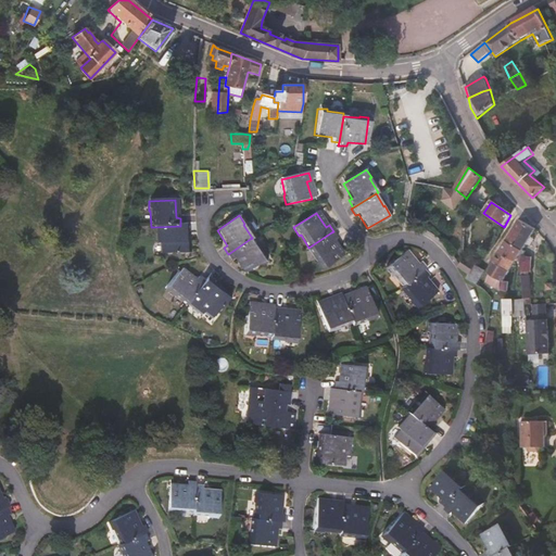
[(522,251),(535,230),(520,220),(506,242),(522,251)]
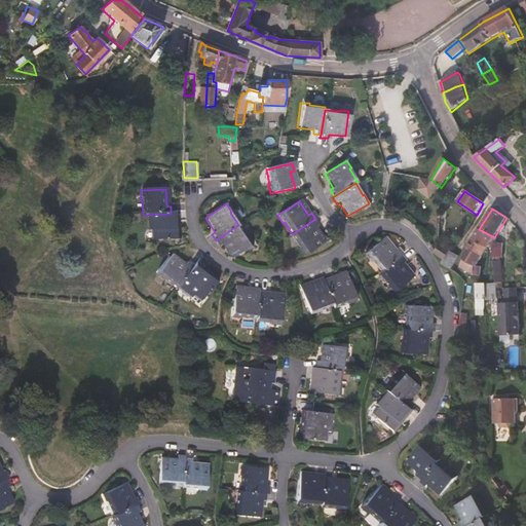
[(171,230),(171,222),(176,222),(176,214),(171,214),(146,215),(147,232),(149,232),(150,241),(178,240),(178,230),(171,230)]
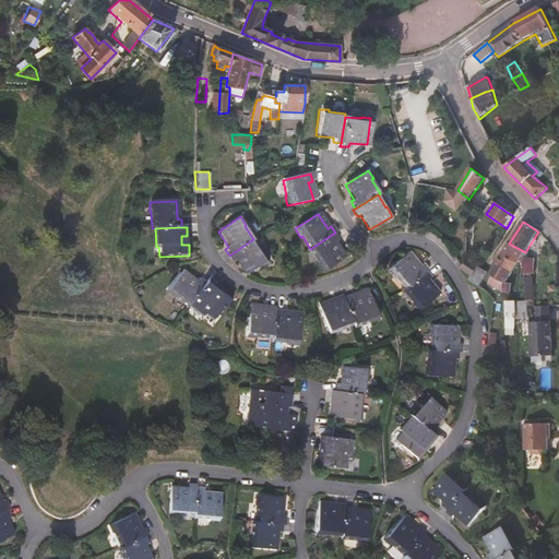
[(344,258),(334,244),(337,241),(333,234),(310,249),(308,250),(318,263),(316,265),(321,272),(344,258)]
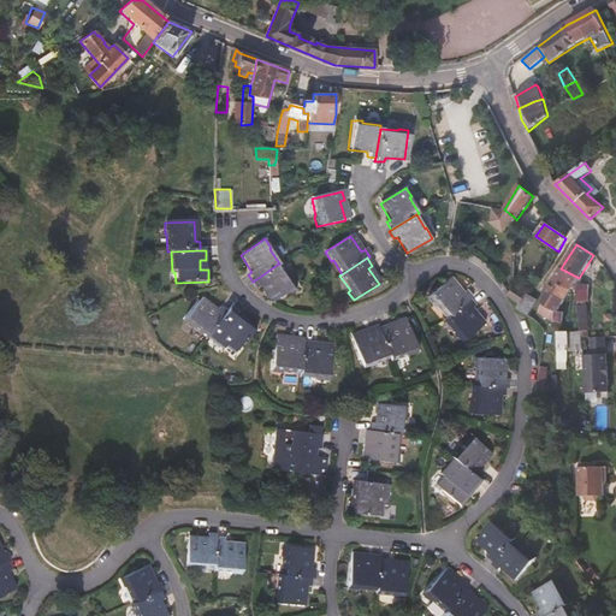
[(295,288),(289,279),(288,279),(277,265),(253,282),(250,283),(255,290),(259,288),(271,303),(295,288)]
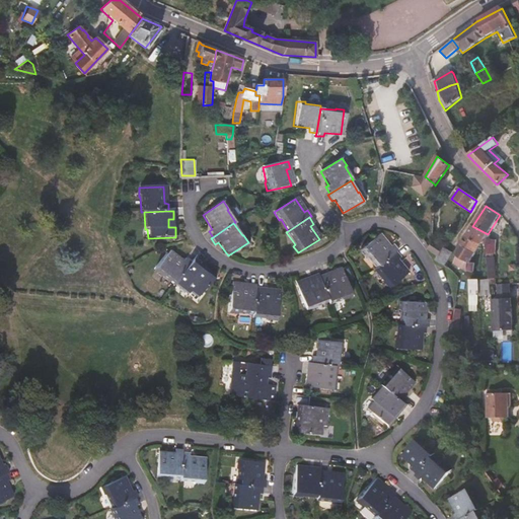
[(482,245),(488,234),(472,226),(466,236),(482,245)]
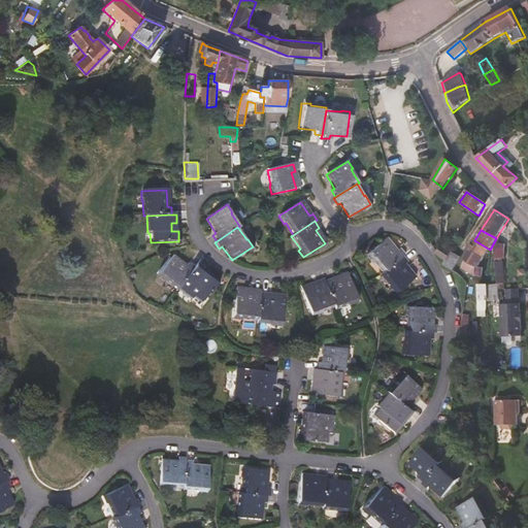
[(384,272),(403,256),(405,255),(400,249),(397,251),(387,238),(366,254),(373,262),(374,260),(384,272)]
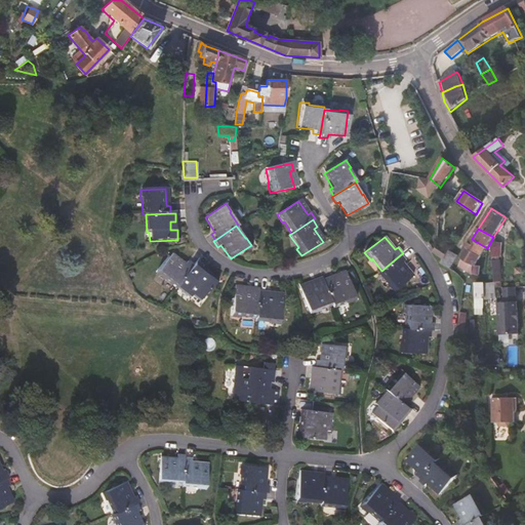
[(487,248),(472,239),(465,250),(480,258),(487,248)]
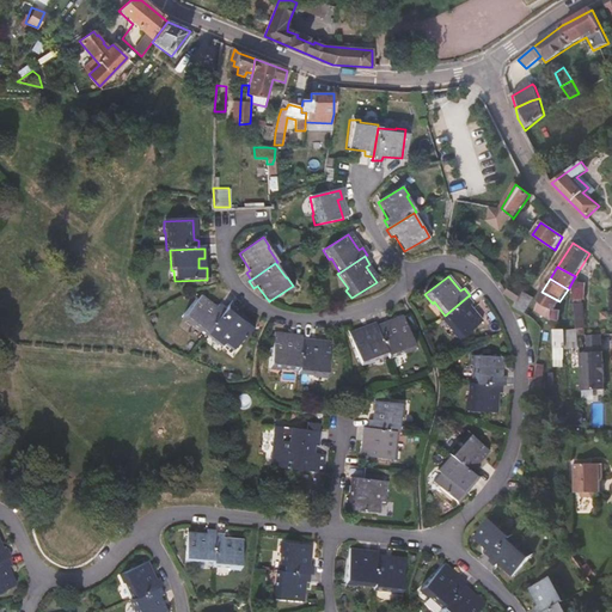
[(586,329),(583,300),(586,300),(586,283),(576,282),(574,287),(574,288),(577,330),(586,329)]
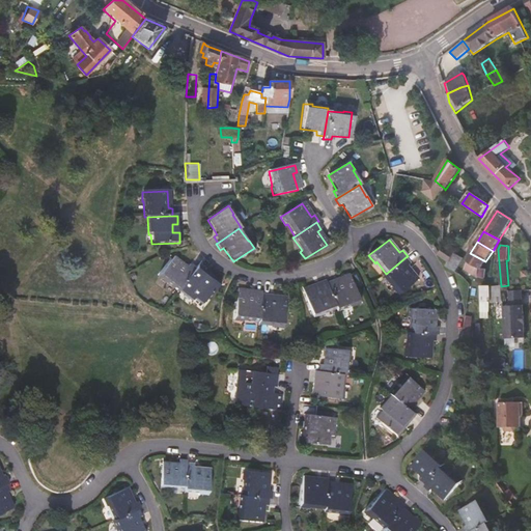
[(455,273),(464,259),(454,254),(454,253),(443,247),(438,255),(448,262),(446,268),(455,273)]
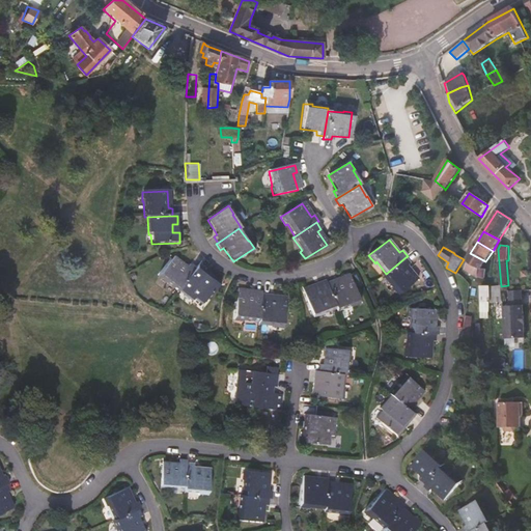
[(481,269),(485,261),(470,253),(467,262),(469,263),(466,270),(480,278),(485,279),(486,270),(481,269)]
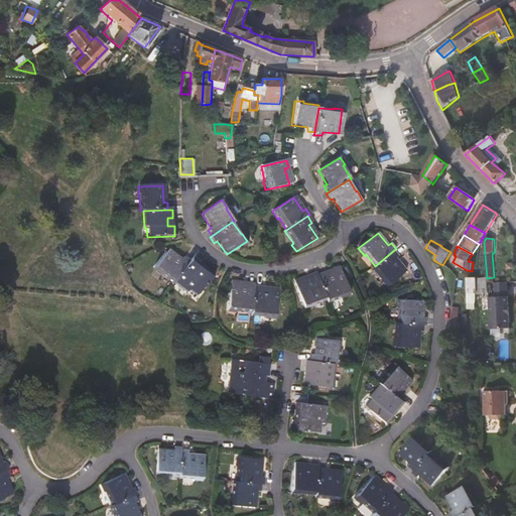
[(407,270),(396,258),(399,256),(394,250),(375,266),(373,267),(383,278),(382,279),(388,286),(407,270)]
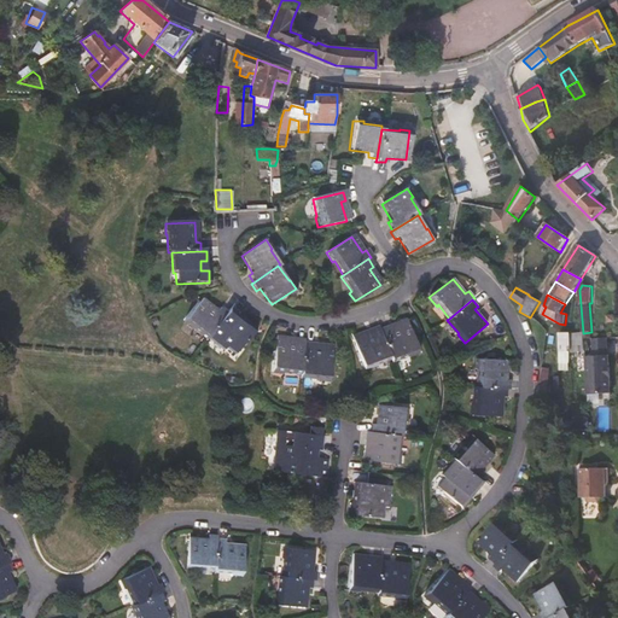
[(208,337),(225,315),(219,309),(215,313),(200,302),(182,325),(190,331),(192,330),(205,340),(208,337)]
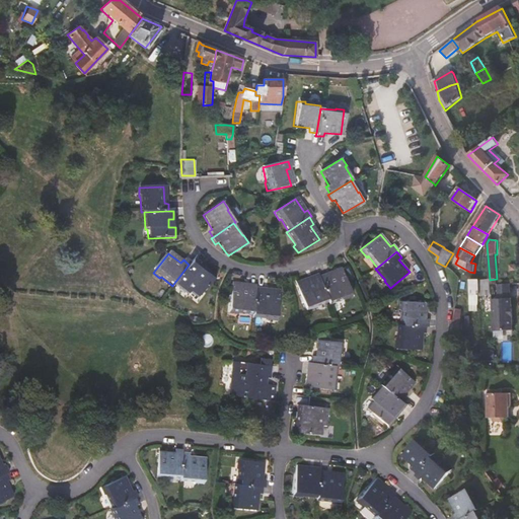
[(198,297),(215,277),(206,271),(202,276),(196,270),(199,266),(193,261),(189,265),(174,283),(189,294),(191,292),(198,297)]
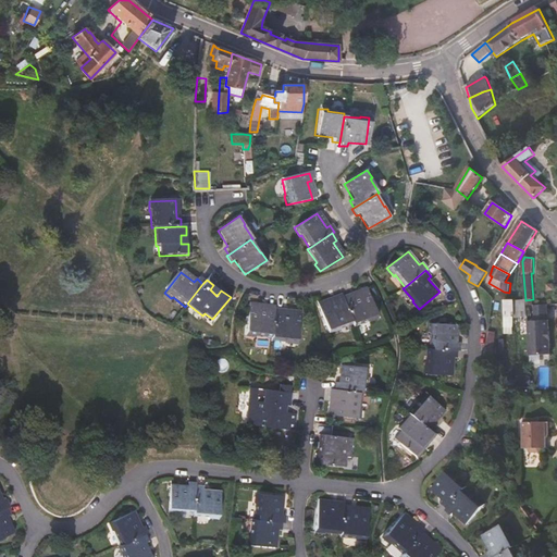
[(378,320),(367,291),(350,296),(350,295),(342,297),(353,325),(353,327),(368,322),(368,323),(378,320)]
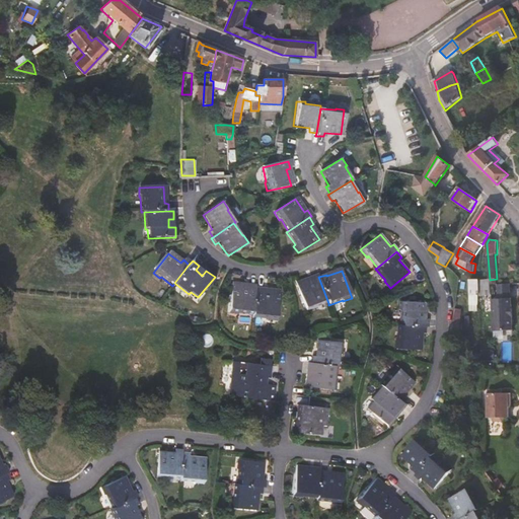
[(314,307),(328,303),(318,277),(318,276),(311,278),(311,279),(296,284),(306,312),(315,309),(314,307)]
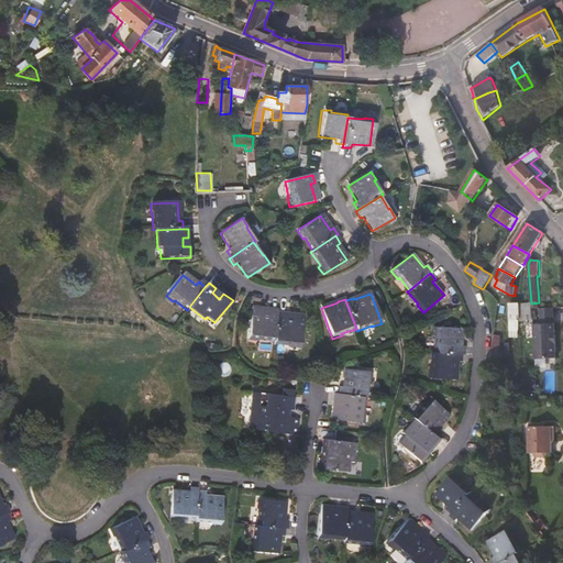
[(532,320),(532,309),(531,304),(520,305),(520,320),(532,320)]
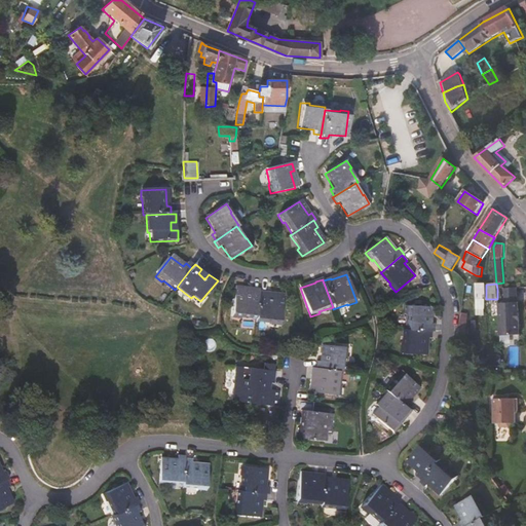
[(486,299),(486,285),(476,285),(476,289),(476,300),(486,299)]
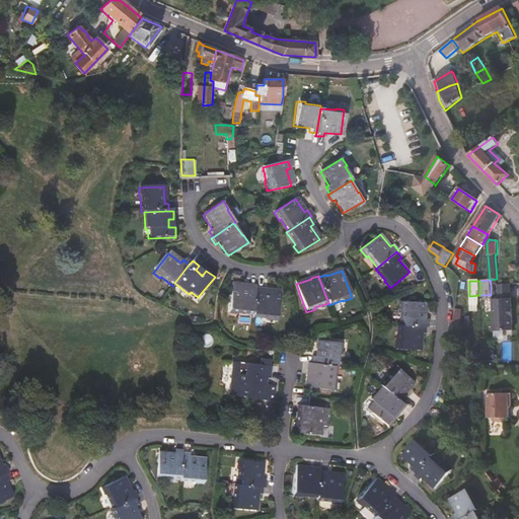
[(510,298),(508,283),(499,285),(500,299),(510,298)]
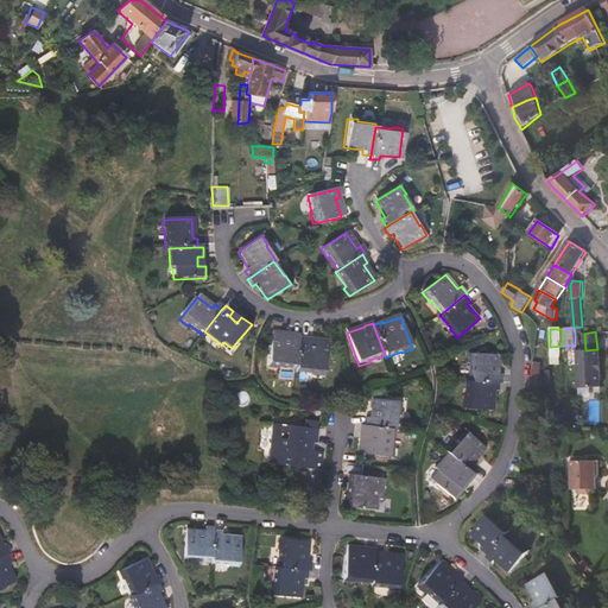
[(296,368),(298,339),(298,335),(290,334),(290,335),(271,334),(268,368),(278,369),(278,367),(296,368)]
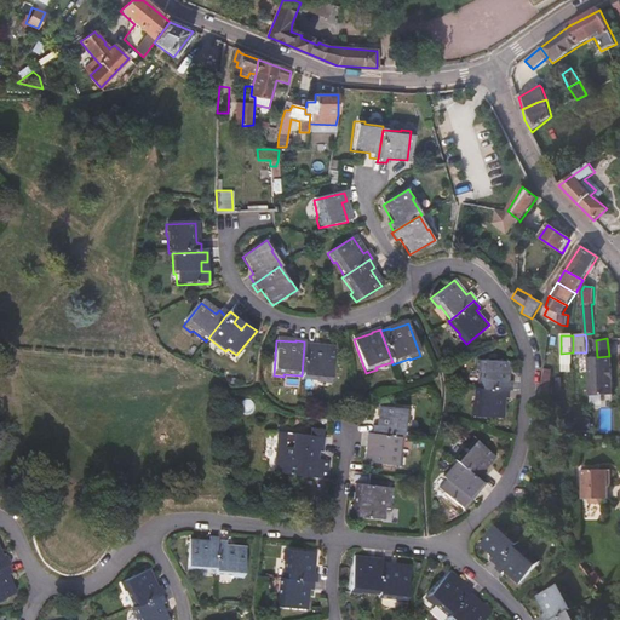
[(331,384),(333,349),(314,348),(314,345),(304,345),(302,375),(302,378),(319,380),(319,383),(331,384)]
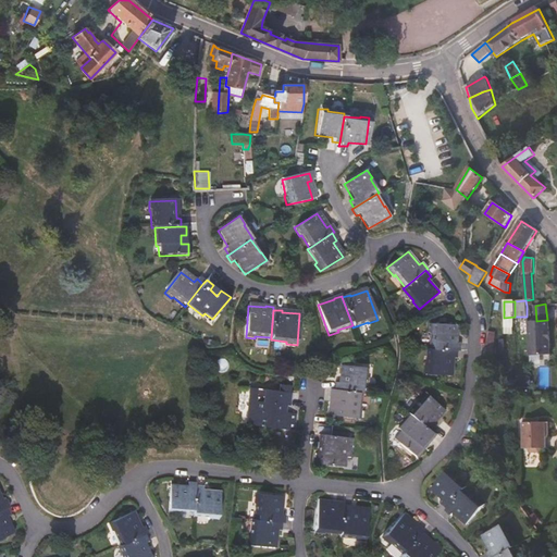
[(515,326),(515,317),(504,318),(504,320),(504,326),(515,326)]
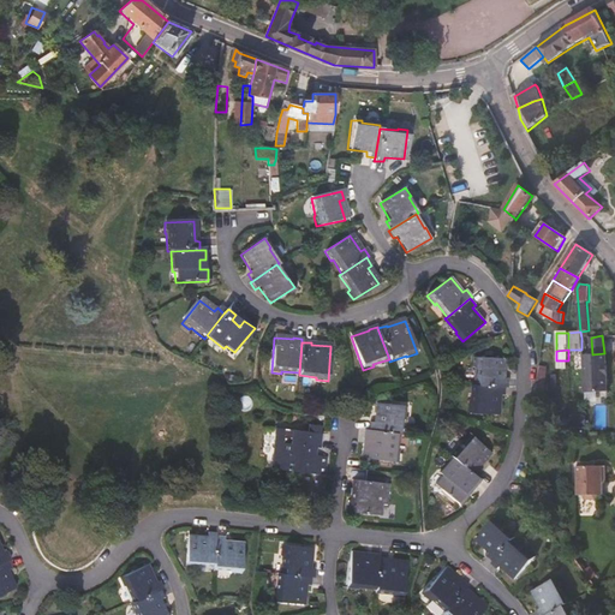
[(583,356),(583,370),(584,394),(609,392),(605,353),(604,353),(592,354),(583,356)]
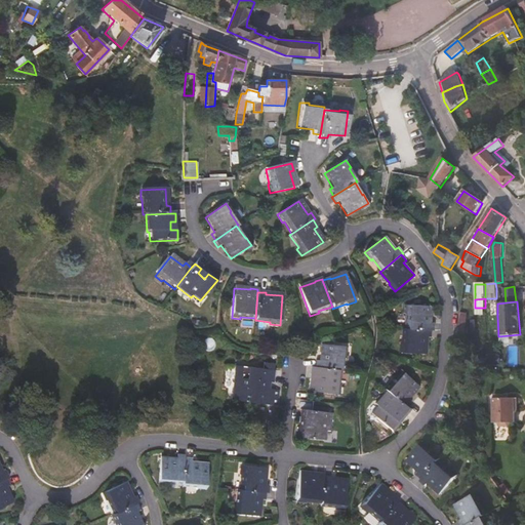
[(430,323),(431,307),(405,305),(405,315),(406,315),(405,329),(431,330),(433,331),(434,323),(430,323)]
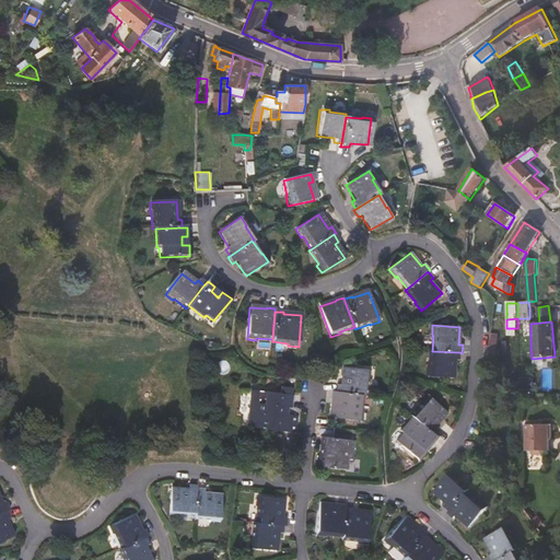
[(497,352),(498,339),(491,337),(489,352),(497,352)]
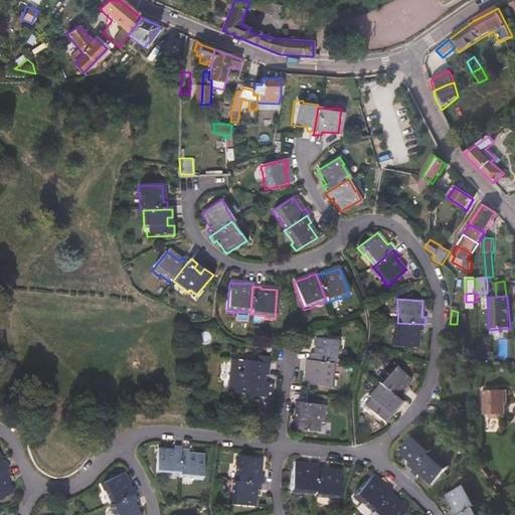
[(417,348),(418,332),(422,332),(422,324),(397,323),(395,323),(394,338),(393,338),(392,347),(417,348)]
